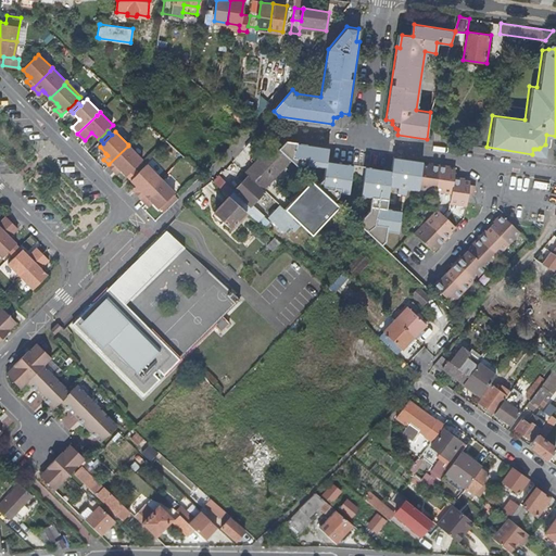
[(341,192),(345,163),(327,160),(329,147),(287,140),(279,148),(291,159),(302,169),(307,165),(326,167),(325,178),(318,185),(335,200),(338,197),(339,192),(341,192)]
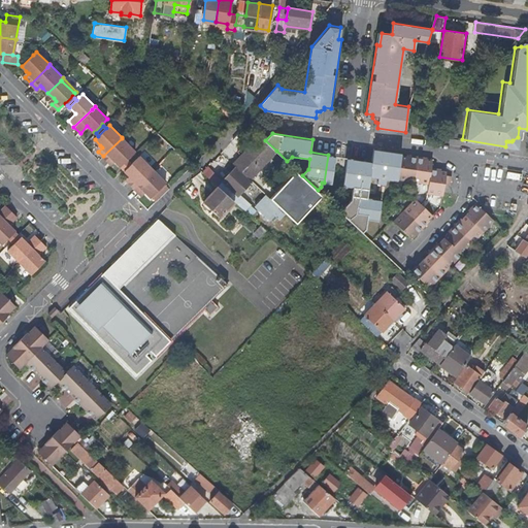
[(236,166),(250,179),(276,151),(265,140),(260,135),(233,163),(236,166)]
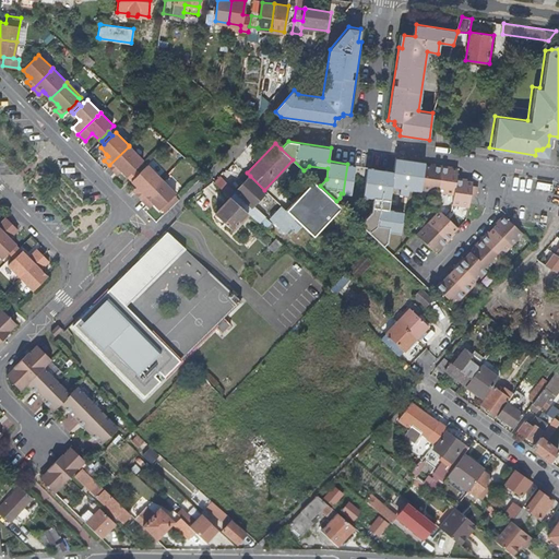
[(129,176),(137,168),(144,161),(129,145),(129,146),(109,165),(116,173),(120,168),(123,171),(129,176)]
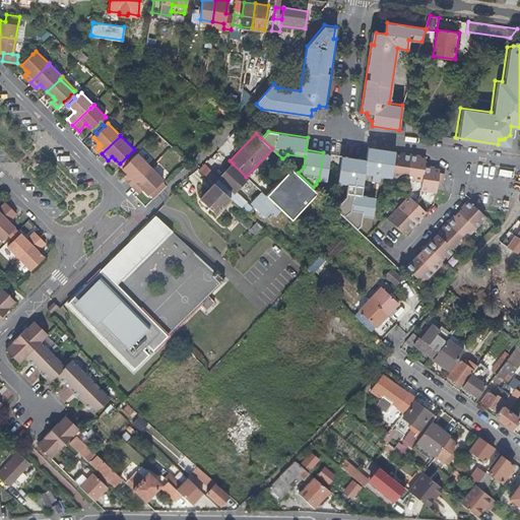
[(361,196),(364,171),(372,172),(370,181),(376,182),(377,178),(390,179),(390,175),(394,151),(394,149),(368,146),(366,158),(347,155),(343,183),(347,184),(345,196),(334,207),(356,228),(360,224),(361,216),(371,218),(374,198),(361,196)]
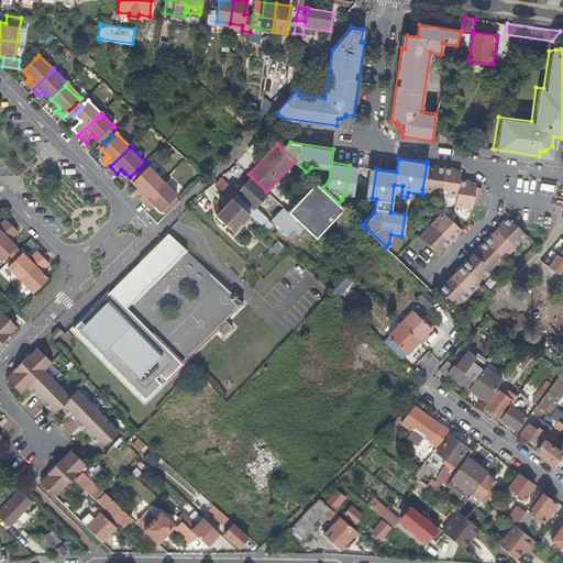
[(427,164),(422,189),(454,194),(456,177),(457,169),(450,167),(450,166),(435,164),(434,165),(427,164)]
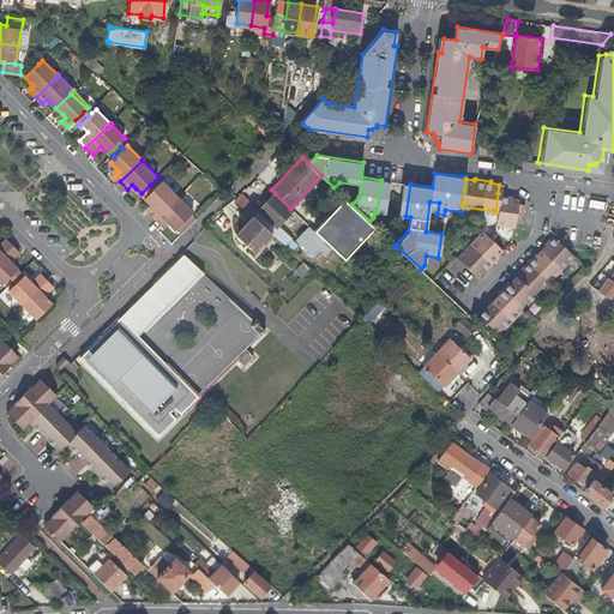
[(150,212),(156,218),(178,197),(163,181),(155,190),(145,199),(152,206),(155,209),(150,212)]
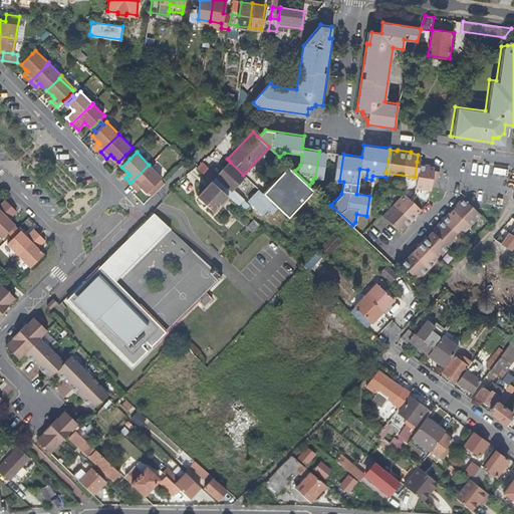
[(118,162),(119,164),(126,156),(125,155),(118,162)]
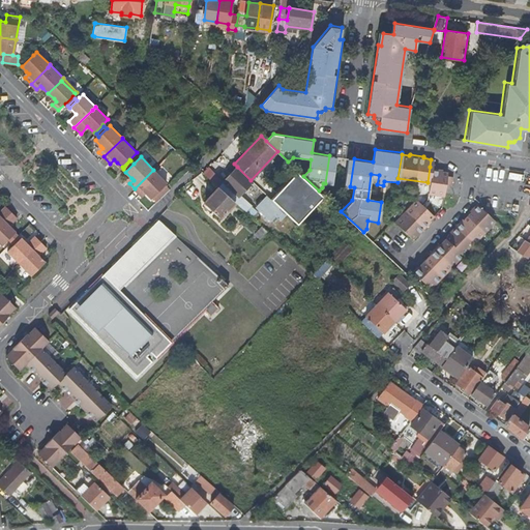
[(130,160),(123,169),(125,172),(134,164),(130,160)]
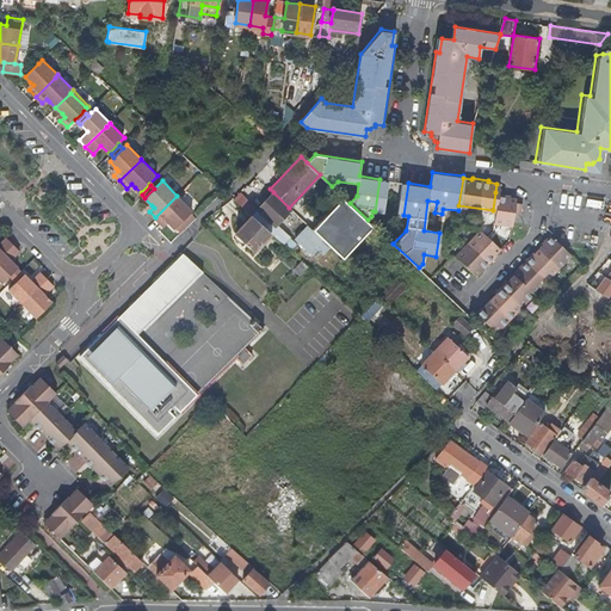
[(259,209),(259,210),(272,221),(276,226),(291,209),(289,208),(273,192),(259,209)]
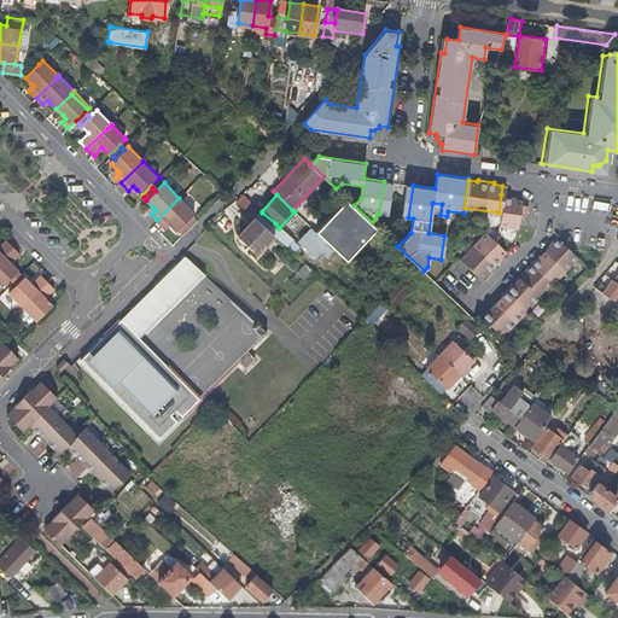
[(501,194),(499,213),(496,225),(514,227),(517,215),(522,215),(524,204),(518,204),(519,199),(509,198),(509,196),(501,194)]
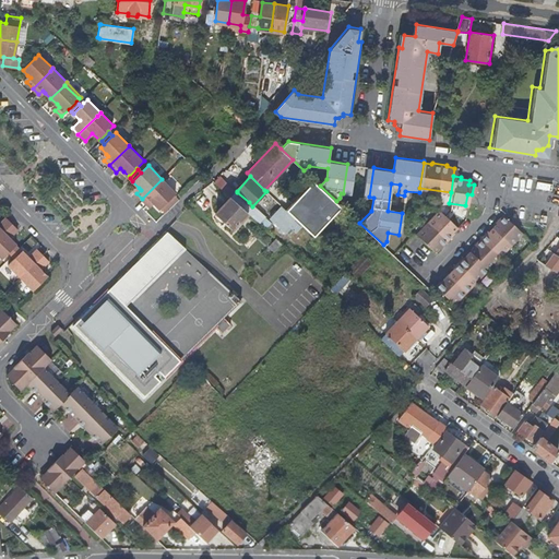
[(162,179),(142,199),(149,205),(153,202),(155,204),(162,210),(177,194),(162,179)]
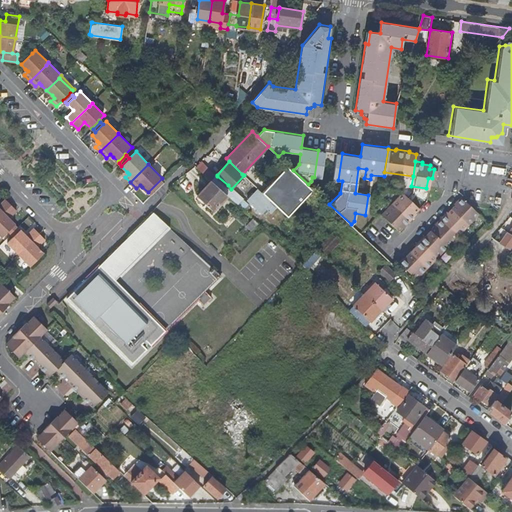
[(288,165),(262,193),(268,198),(287,215),(313,189),(308,184),(293,170),(288,165)]
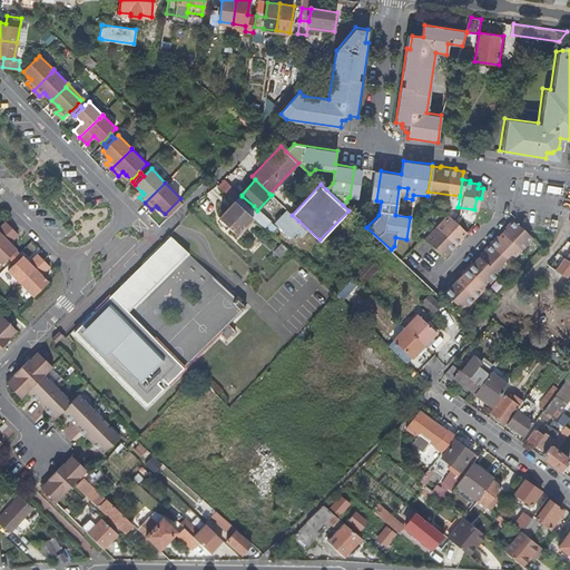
[(242,196),(236,202),(248,213),(254,206),(242,196)]
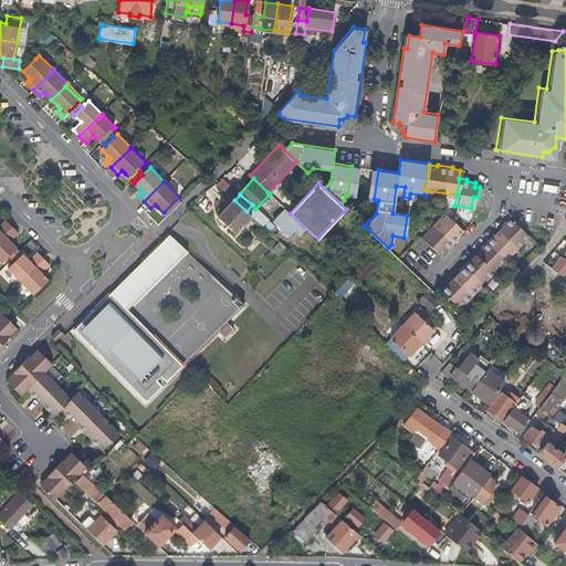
[(234,200),(234,199),(220,215),(229,222),(228,224),(236,232),(251,215),(247,211),(234,200)]
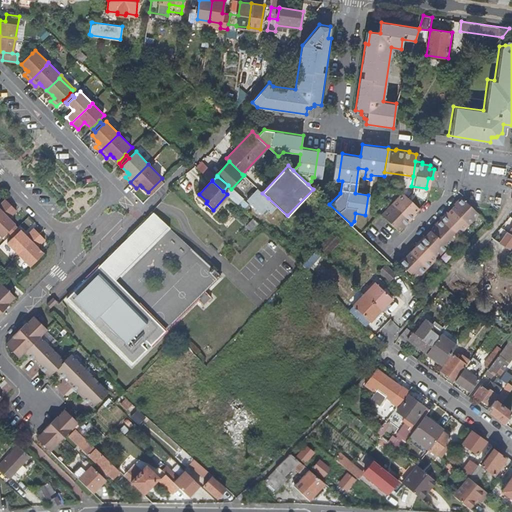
[(227,194),(237,204),(242,199),(231,189),(228,185),(223,191),(227,194)]
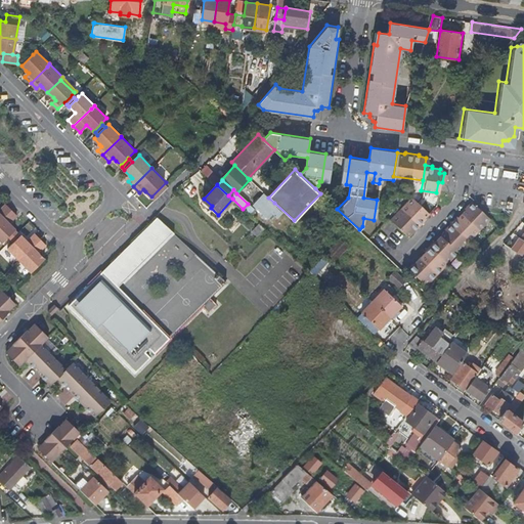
[(264,214),(274,203),(268,198),(263,192),(253,204),(264,214)]
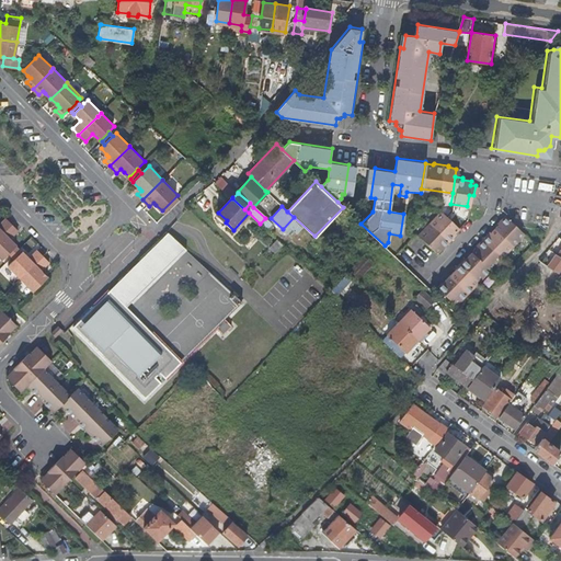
[(444,214),(432,227),(451,244),(457,238),(456,237),(461,230),(444,214)]
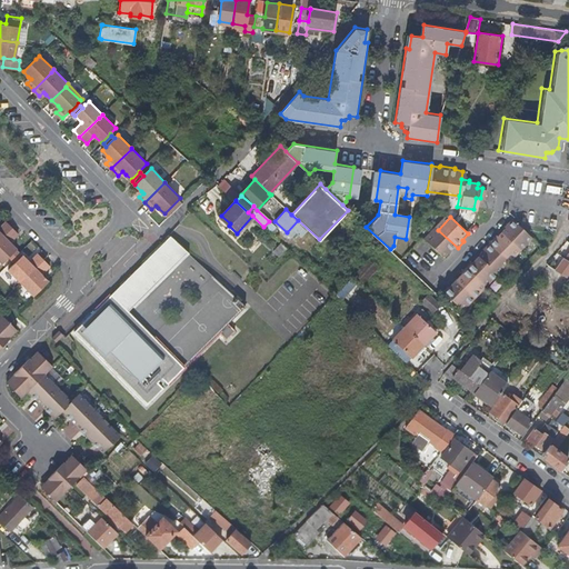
[(0,239),(13,227),(7,220),(0,227),(0,239)]
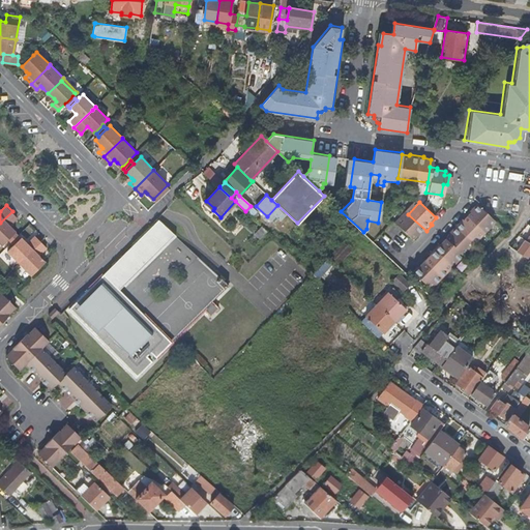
[(470,218),(487,234),(498,222),(479,205),(474,211),(476,212),(470,218)]
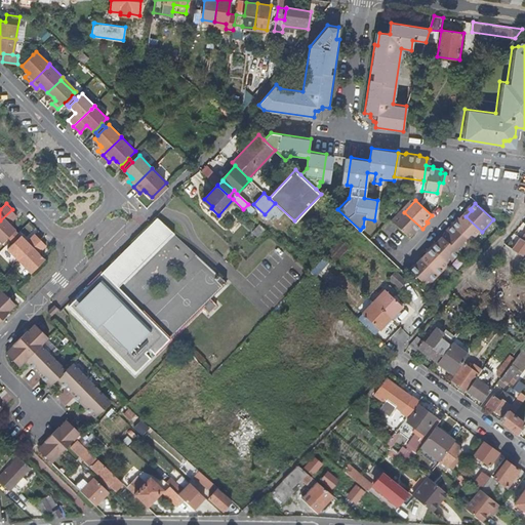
[(326,208),(330,213),(335,208),(330,204),(326,208)]
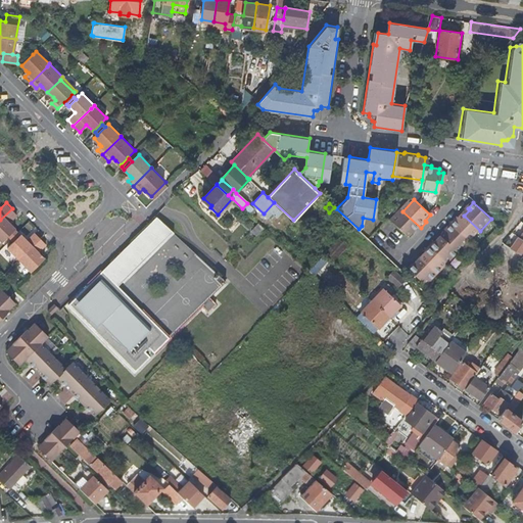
[(8,236),(16,228),(10,223),(18,214),(12,208),(0,220),(0,238),(3,241),(8,236)]
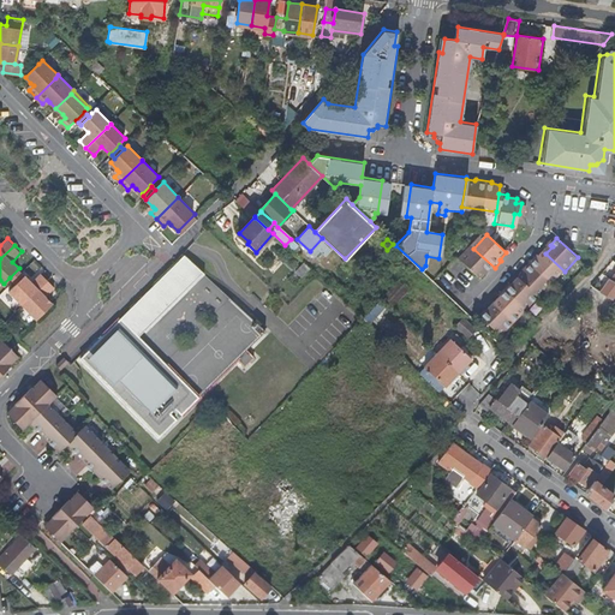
[(495,268),(473,249),(461,262),(481,279),(487,273),(489,274),(495,268)]
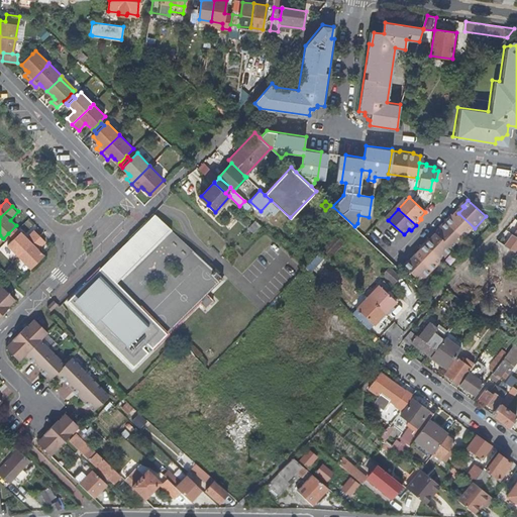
[(451,217),(446,222),(464,239),(475,228),(458,213),(453,219),(451,217)]
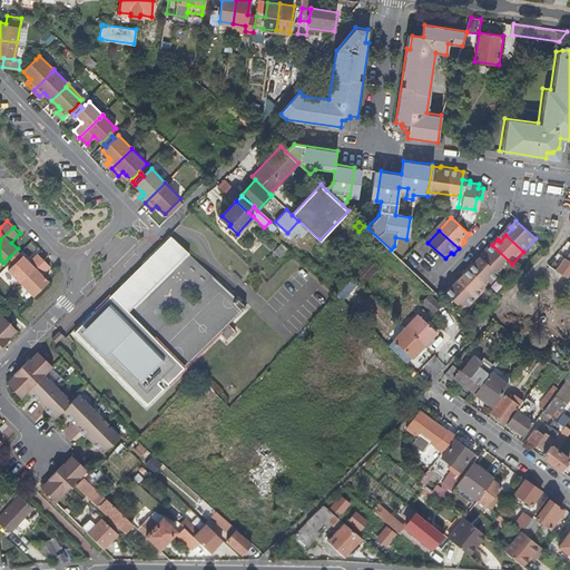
[(249,307),(170,237),(157,249),(109,297),(114,302),(100,315),(96,311),(72,335),(147,409),(167,389),(161,383),(179,365),(186,371),(220,336),(227,343),(238,332),(232,325),(249,307)]
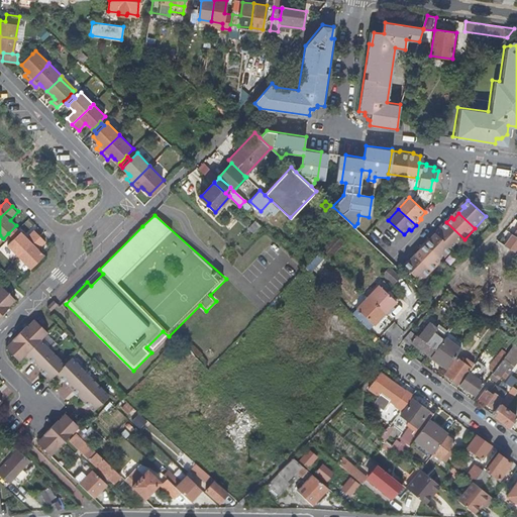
[(464,239),(446,222),(442,227),(443,229),(438,235),(453,250),(464,239)]
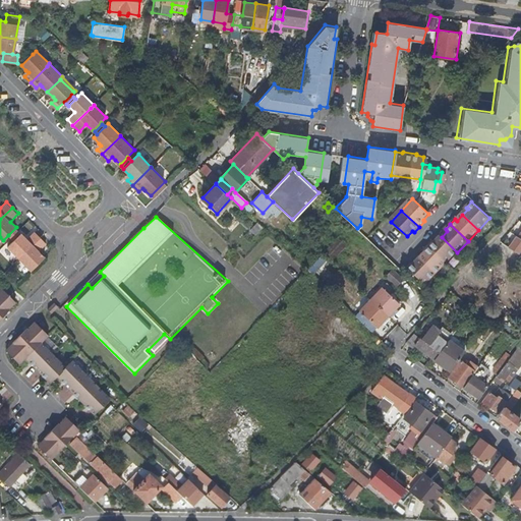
[(8,235),(12,238),(19,231),(16,227),(8,235)]
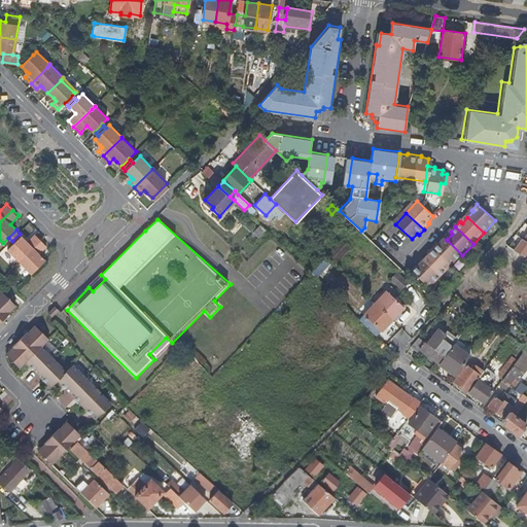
[(6,247),(20,260),(41,240),(35,233),(27,240),(20,234),(12,241),(6,247)]
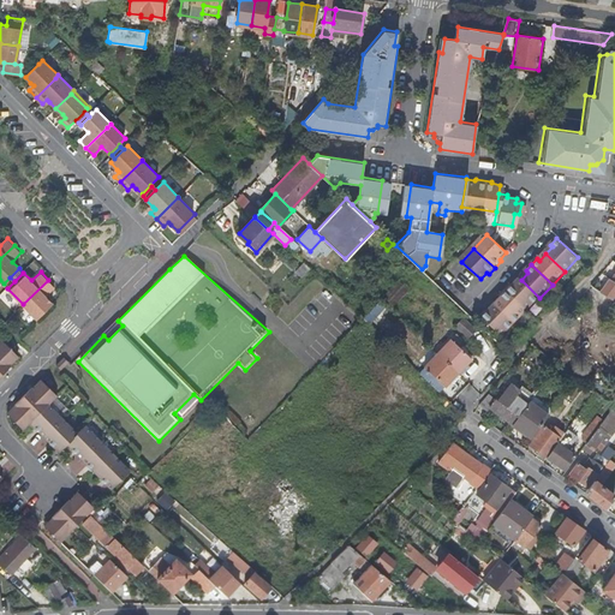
[(611,278),(601,291),(613,298),(614,293),(614,280),(613,279),(611,278)]
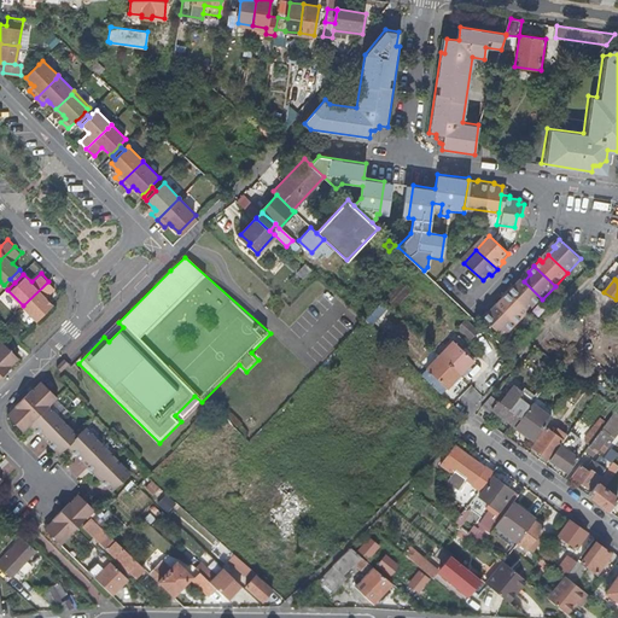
[(23,305),(36,320),(53,304),(45,296),(54,286),(48,281),(23,305)]
